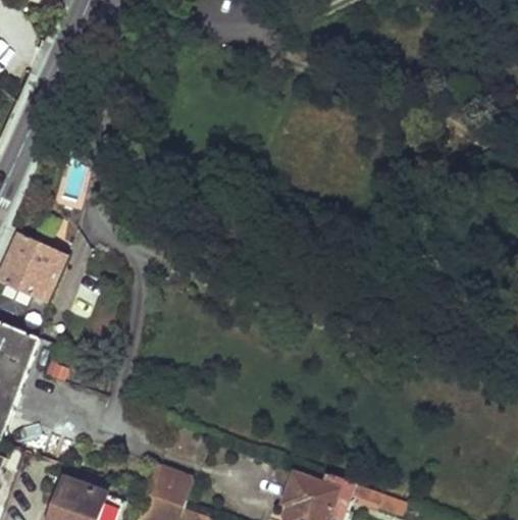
[(55,219),(43,214),(36,228),(48,235),(55,219)]
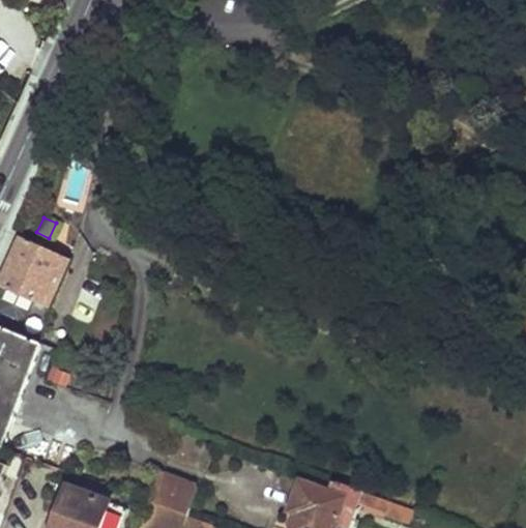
[(4,259),(0,269),(0,293),(3,289),(40,305),(62,256),(15,234),(4,259)]
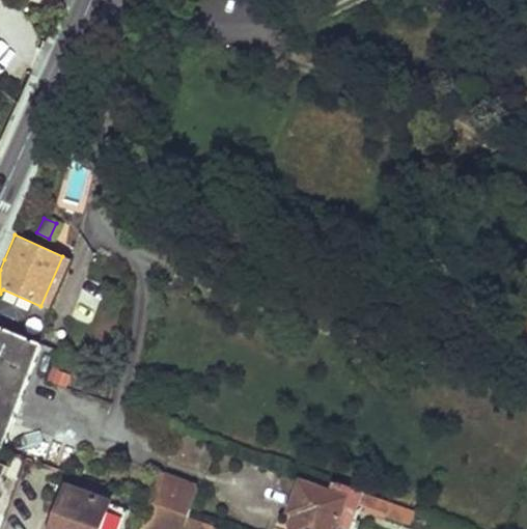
[(40,306),(3,289),(0,294),(0,295),(38,311),(40,306)]
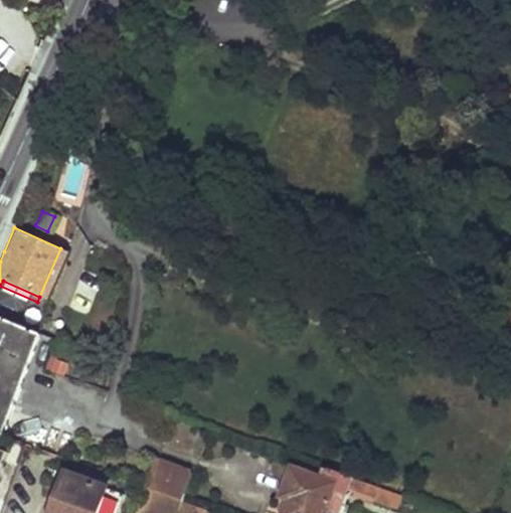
[(77,281),(70,306),(86,310),(93,285),(77,281)]
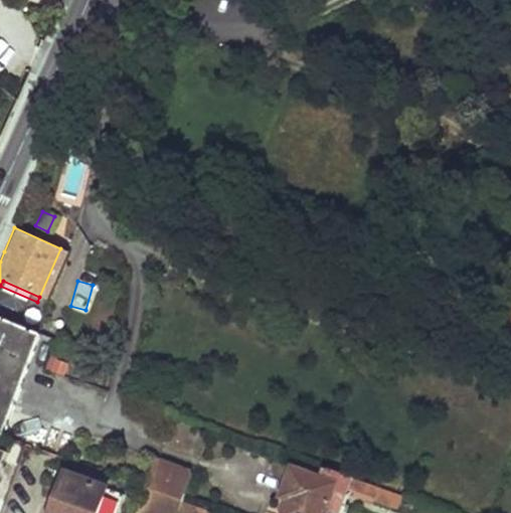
[(0,431),(35,332),(0,317),(0,431)]
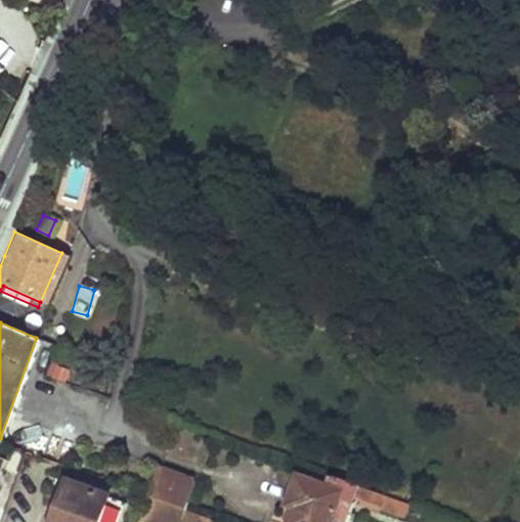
[(153,468),(144,493),(169,503),(181,508),(191,482),(186,480),(187,478),(156,467),(156,469),(153,468)]
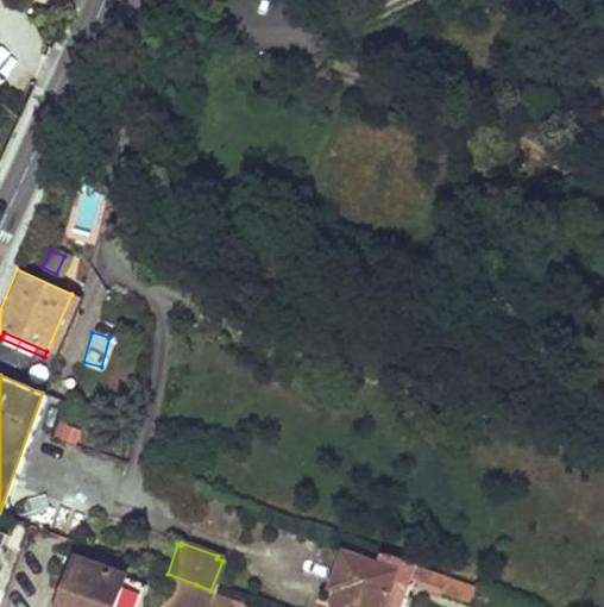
[(396,606),(411,564),(377,551),(372,562),(339,550),(333,564),(340,568),(338,580),(327,606),(396,606)]
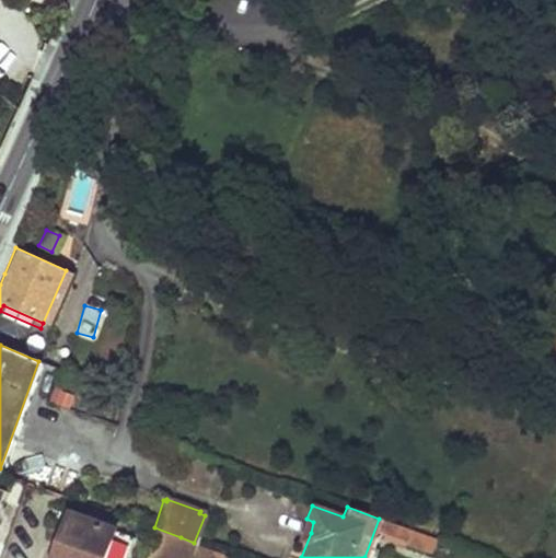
[(53,537),(45,557),(102,557),(113,530),(61,512),(57,525),(65,527),(60,539),(53,537)]
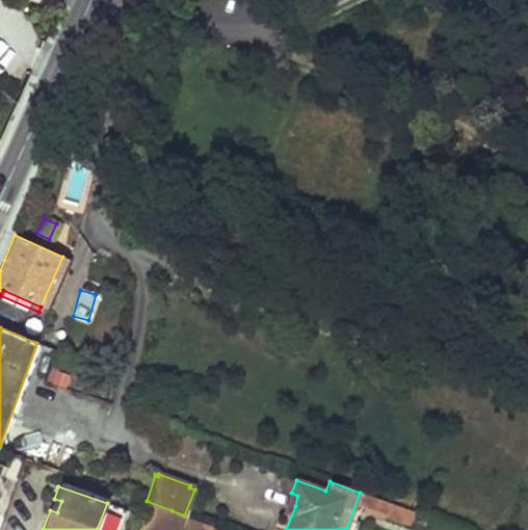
[(297,496),(291,493),(289,504),(295,506),(297,496)]
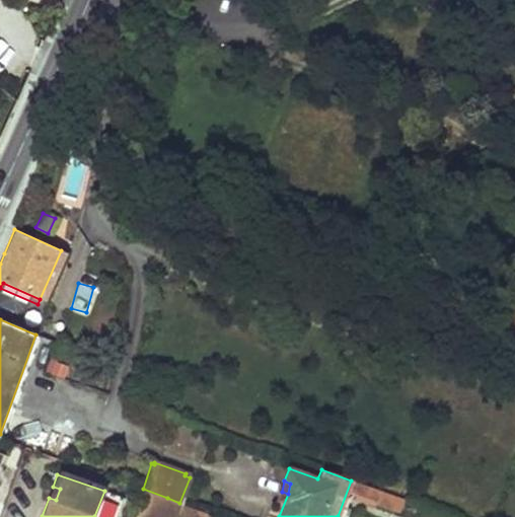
[(400,497),(354,482),(350,490),(374,498),(373,502),(395,511),(400,497)]
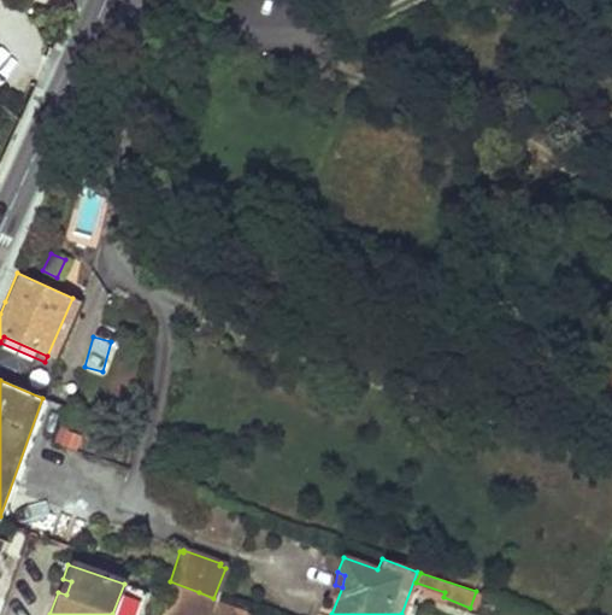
[(71,581),(63,579),(58,592),(66,595),(71,581)]
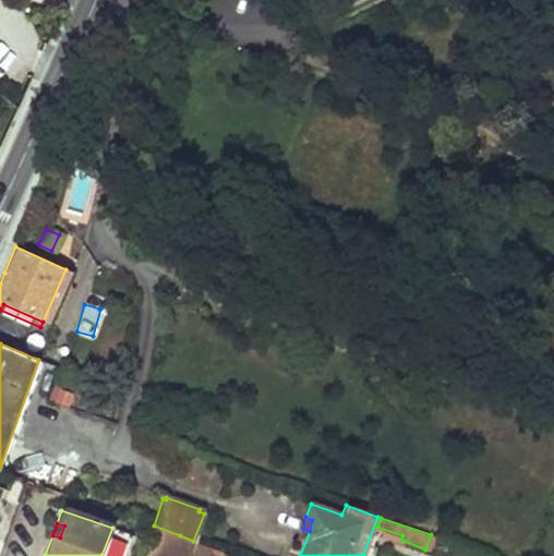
[(173,555),(180,535),(154,526),(145,550),(158,555),(173,555)]
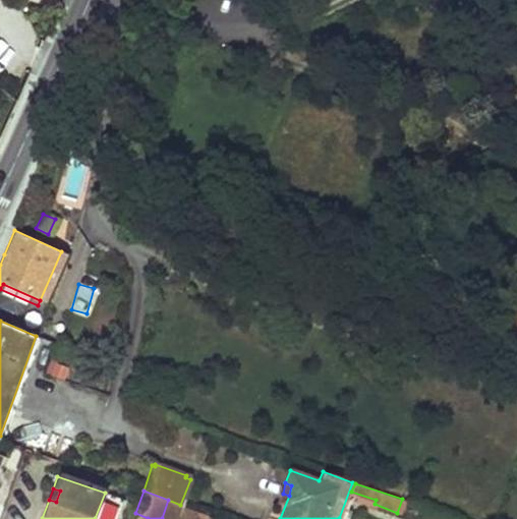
[(168,500),(162,518),(176,518),(180,505),(168,500)]
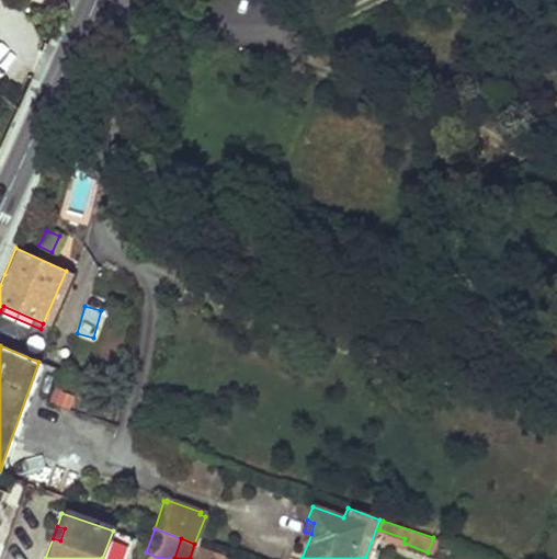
[(216,558),(219,552),(194,544),(190,558),(216,558)]
